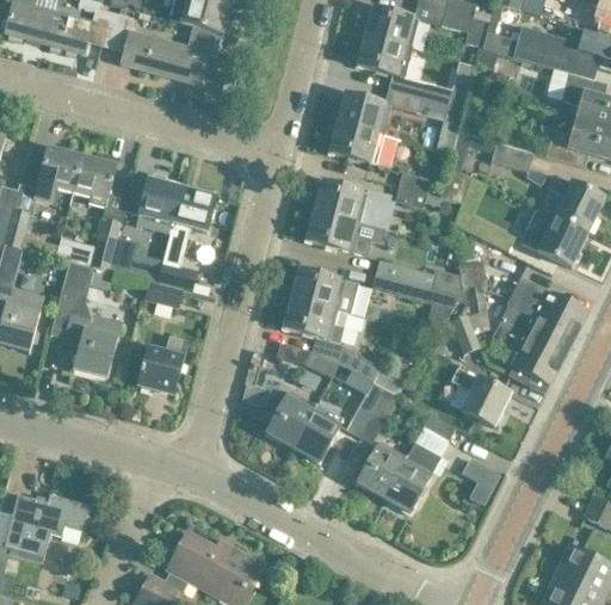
[(93,20),(37,6),(38,0),(10,0),(13,1),(5,31),(84,53),(87,41),(102,44),(111,11),(100,7),(102,0),(79,0),(78,5),(97,10),(93,20)]
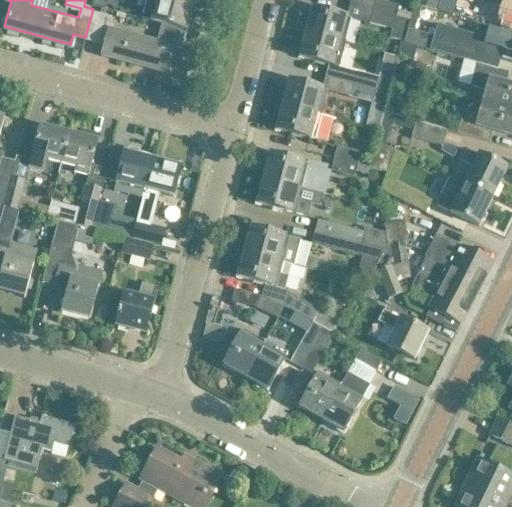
[(186,28),(193,1),(189,0),(146,0),(142,16),(151,19),(162,21),(186,28)]
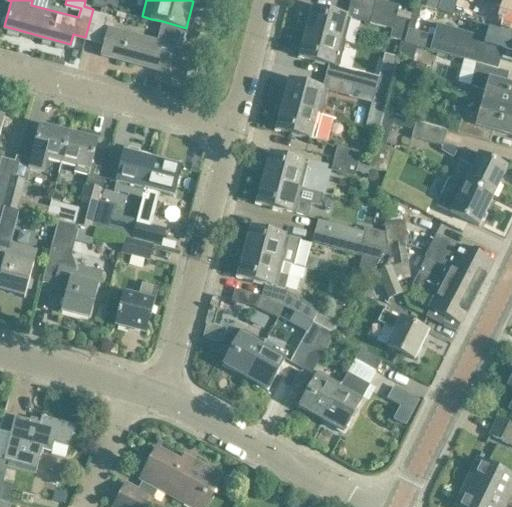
[(349,0),(349,1),(373,8),(375,0),(349,0)]
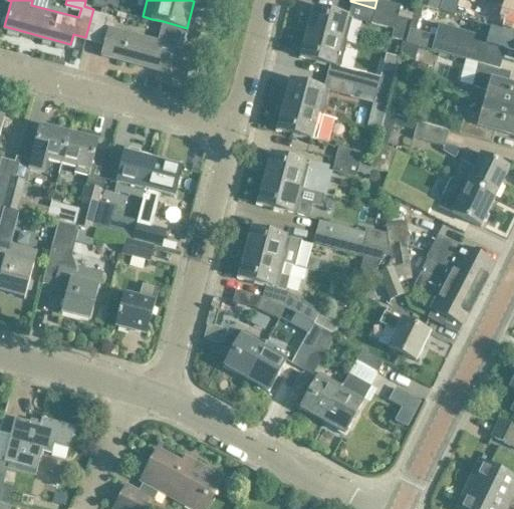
[(376,0),(374,8),(398,14),(402,2),(394,0),(376,0)]
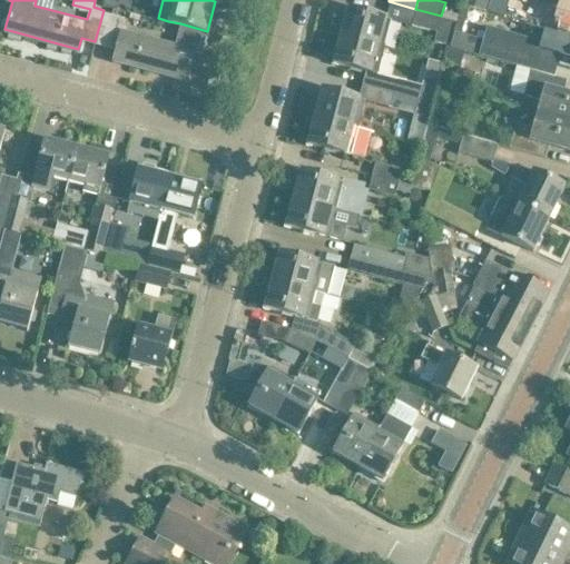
[(569,1),(564,0),(560,0),(554,17),(569,22),(569,1)]
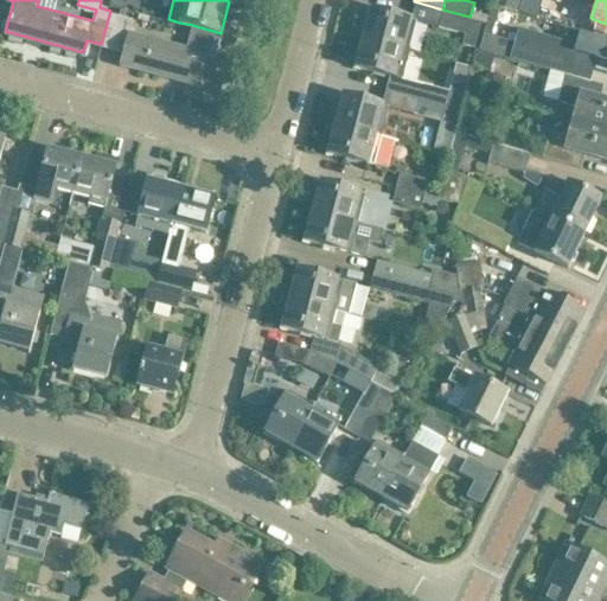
[(484,31),(480,44),(511,55),(567,71),(589,78),(596,56),(606,58),(606,66),(606,69),(606,39),(581,32),(581,29),(577,27),(572,26),(567,40),(521,26),(516,40),(491,33),(499,5),(492,2),(484,31)]
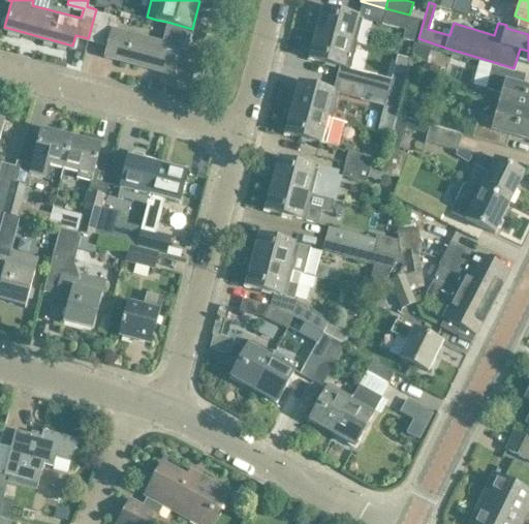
[(322,5),(316,30),(356,40),(363,16),(358,14),(322,5)]
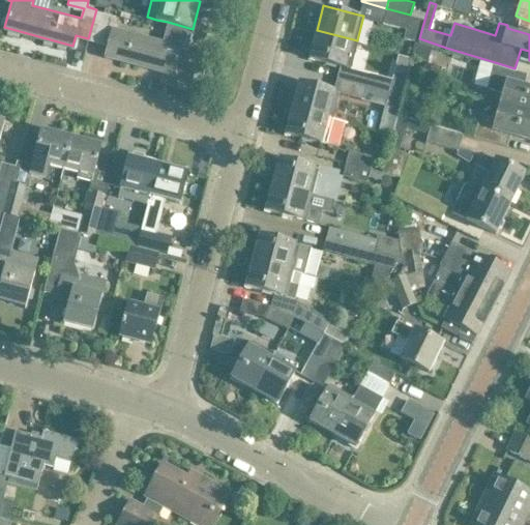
[(421,18),(410,15),(386,8),(383,21),(407,27),(405,37),(415,40),(421,18)]
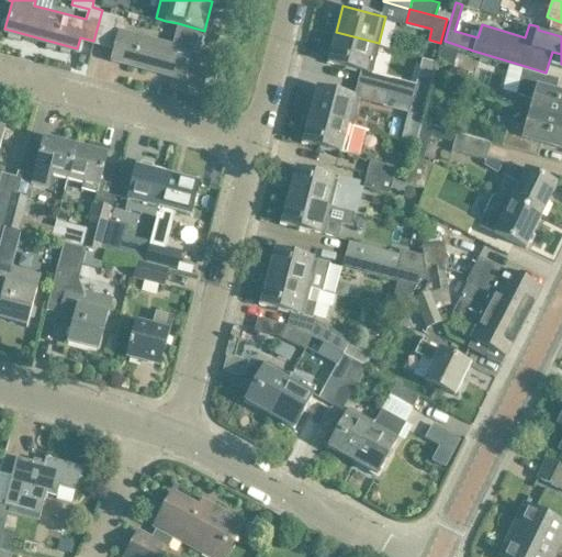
[(178,23),(172,43),(120,29),(123,15),(109,12),(101,43),(114,46),(111,57),(184,77),(192,48),(199,51),(204,31),(178,23)]
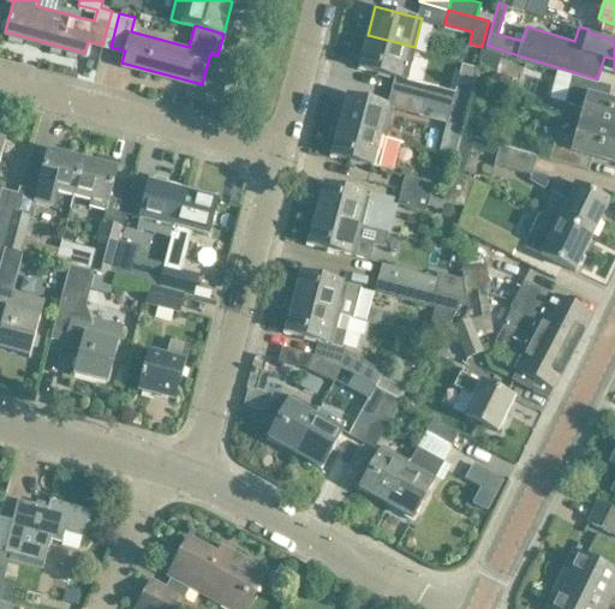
[(368,35),(359,65),(406,77),(415,47),(368,35)]
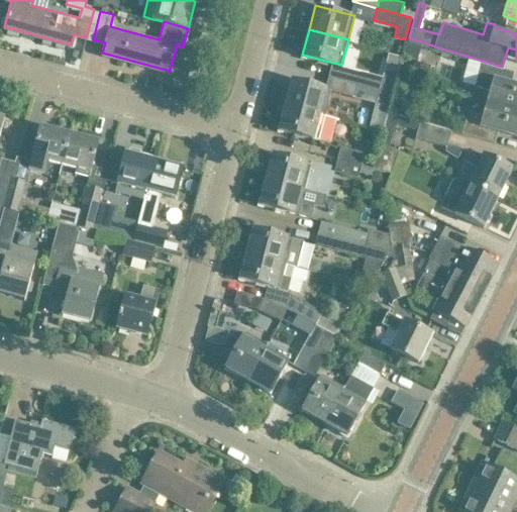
[(506,68),(503,67),(502,67),(483,61),(476,83),(492,88),(489,99),(516,106),(516,83),(502,80),(506,68)]
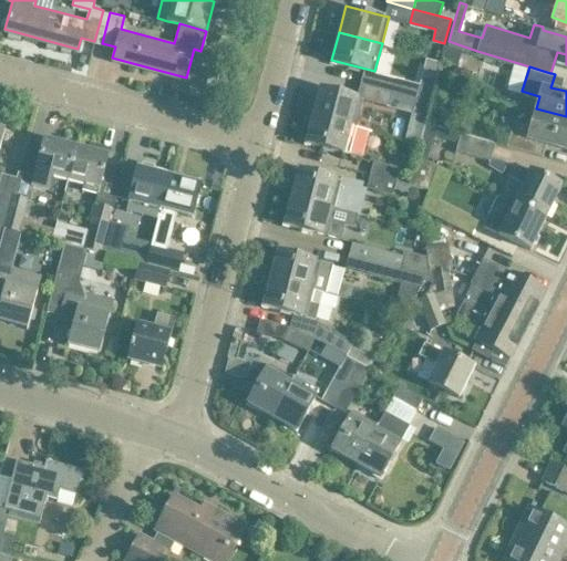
[(418,96),(421,84),(395,78),(392,90),(418,96)]
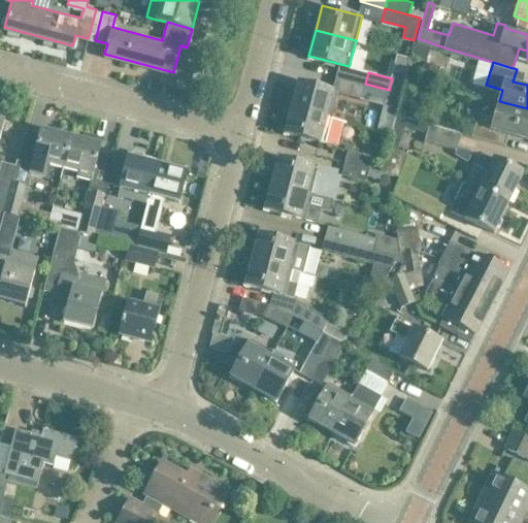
[(338,91),(298,79),(291,104),(332,116),(338,91)]
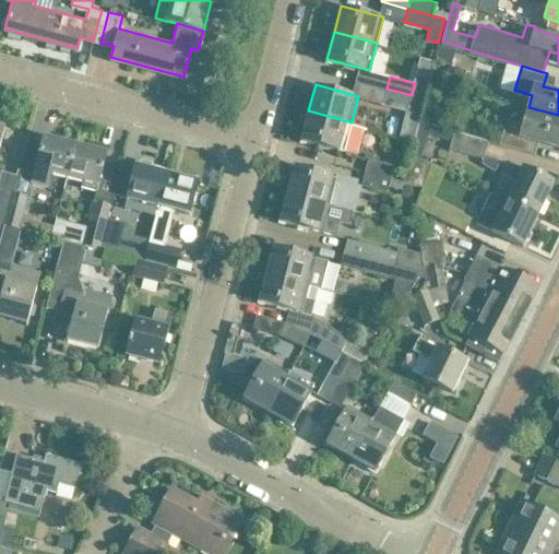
[(408,108),(412,95),(387,89),(383,102),(408,108)]
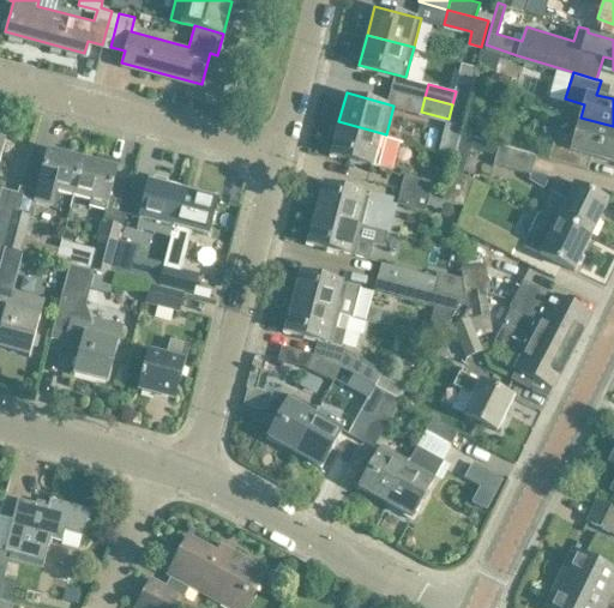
[(558,127),(549,155),(577,163),(581,150),(591,152),(613,158),(613,126),(581,118),(576,133),(558,127)]
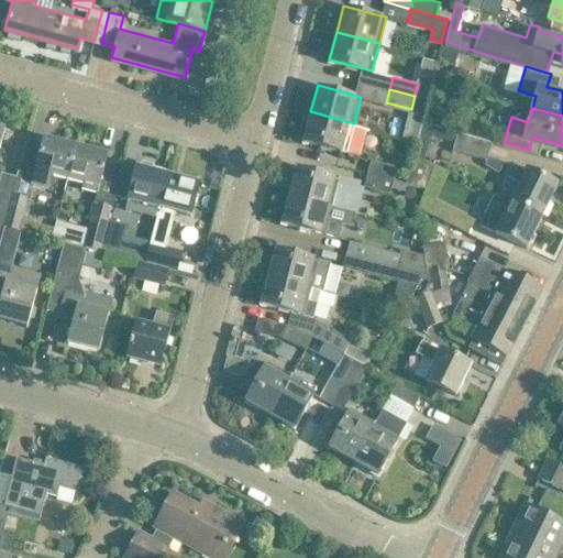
[(371,128),(353,123),(354,123),(310,111),(304,140),(346,151),(346,150),(348,150),(346,154),(353,155),(354,152),(355,148),(357,143),(362,140),(364,137),(366,128),(371,129),(371,128)]
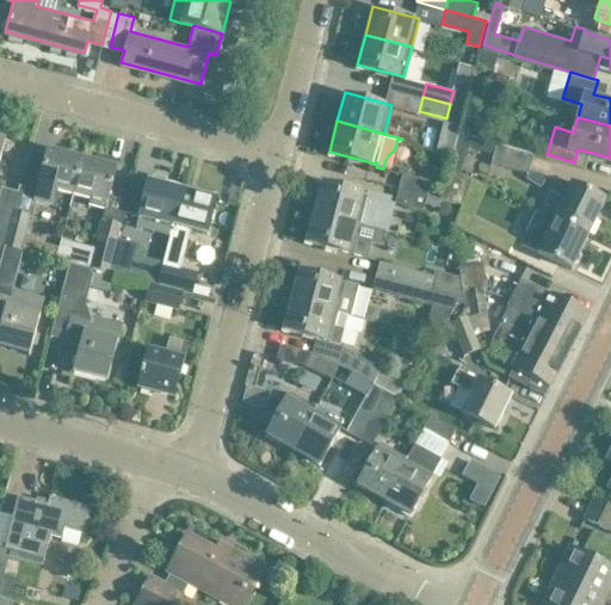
[(471,135),(469,144),(494,152),(492,160),(528,171),(529,171),(530,170),(534,152),(497,141),(471,135)]
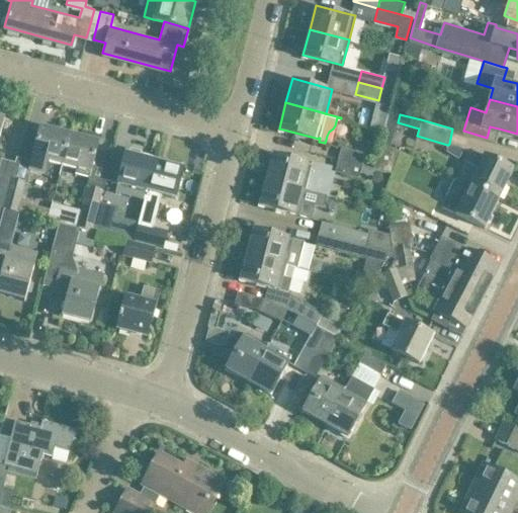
[(62,162),(69,133),(40,124),(29,167),(44,171),(47,158),(62,162)]
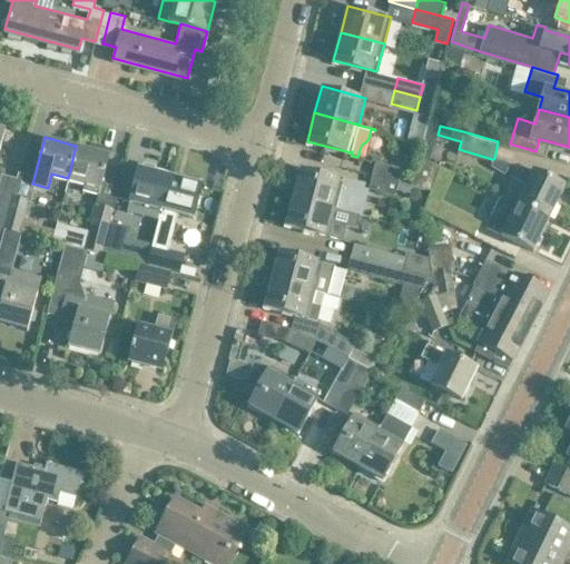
[(108,154),(76,146),(68,178),(84,182),(82,188),(98,191),(108,154)]
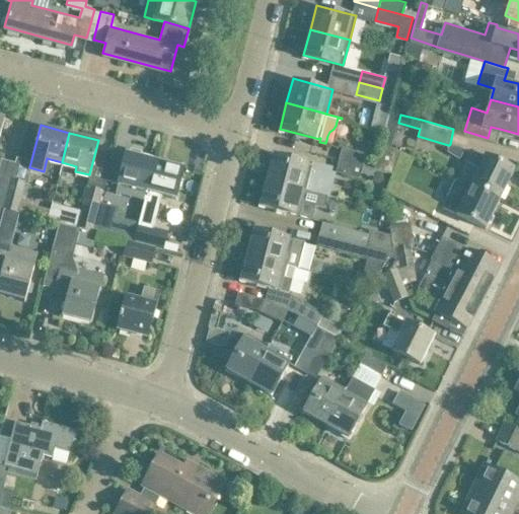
[(375,166),(363,163),(340,157),(337,168),(360,174),(361,171),(378,174),(380,168),(392,171),(399,149),(381,141),(375,166)]
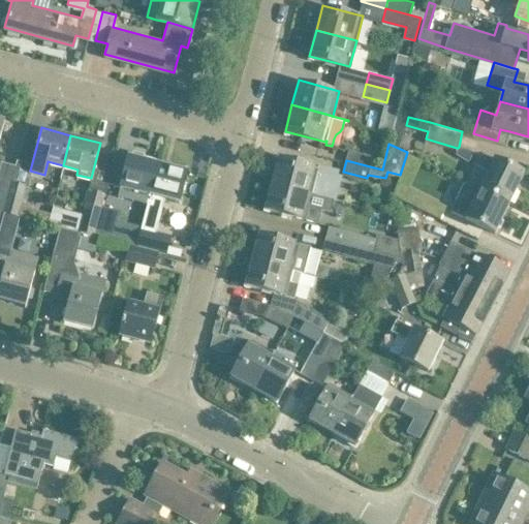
[(469,160),(474,151),(459,147),(458,148),(457,148),(456,152),(469,160)]
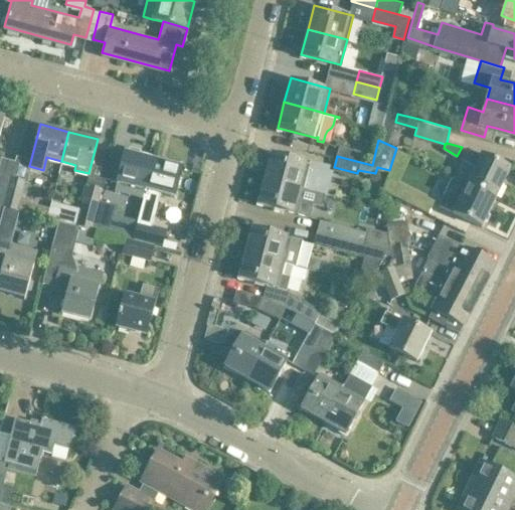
[(360,162),(363,150),(340,144),(337,156),(360,162)]
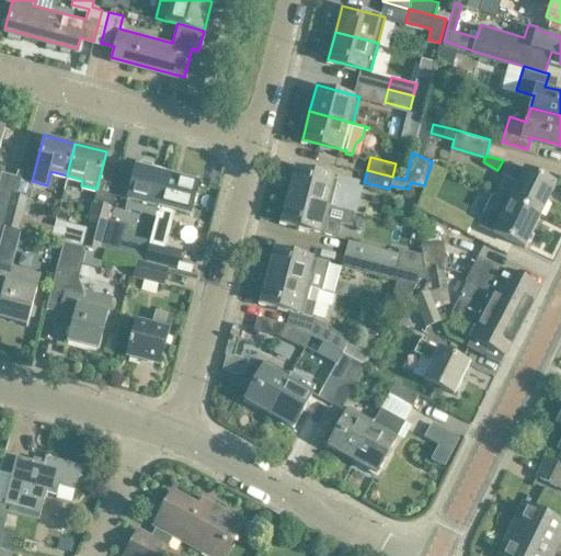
[(540,213),(556,181),(507,158),(502,171),(518,179),(508,197),(540,213)]
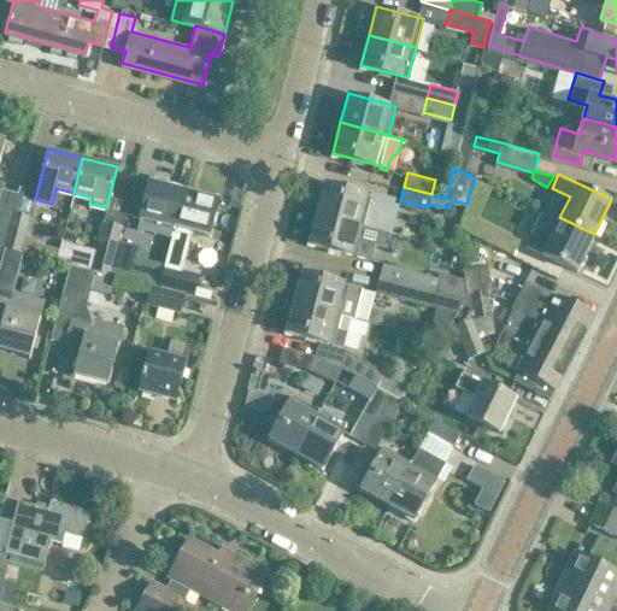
[(156,175),(151,181),(150,180),(140,215),(175,224),(184,189),(169,184),(168,177),(156,175)]
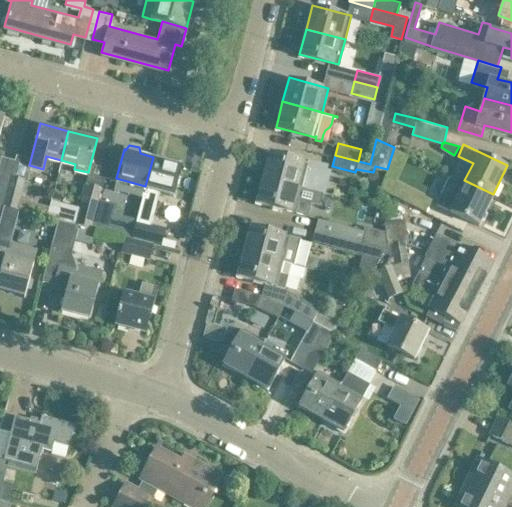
[(309,157),(308,161),(269,151),(263,175),(322,191),(325,191),(332,168),(328,167),(329,162),(309,157)]
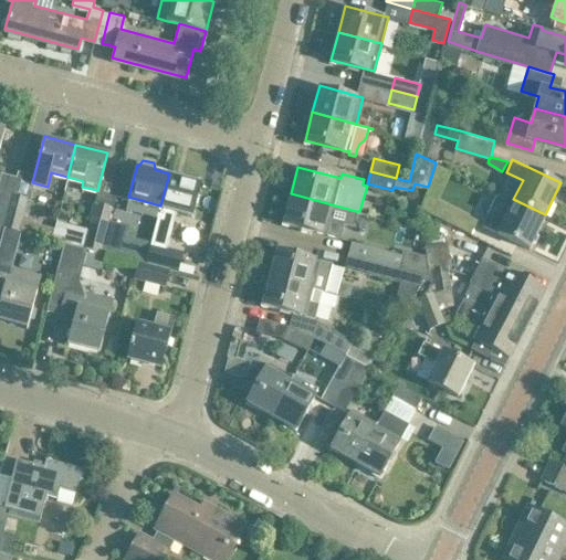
[(154,229),(150,242),(166,245),(169,233),(175,210),(191,213),(200,181),(196,180),(197,175),(181,171),(180,177),(169,173),(160,205),(154,229)]
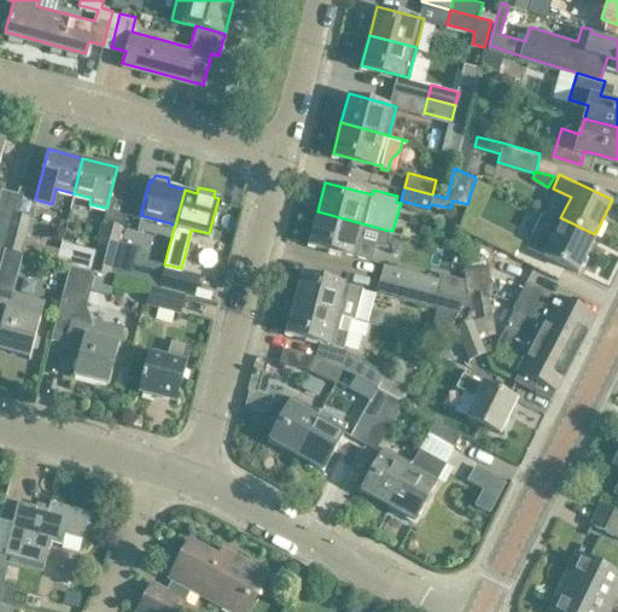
[(595,234),(560,217),(543,209),(526,244),(578,269),(595,234)]
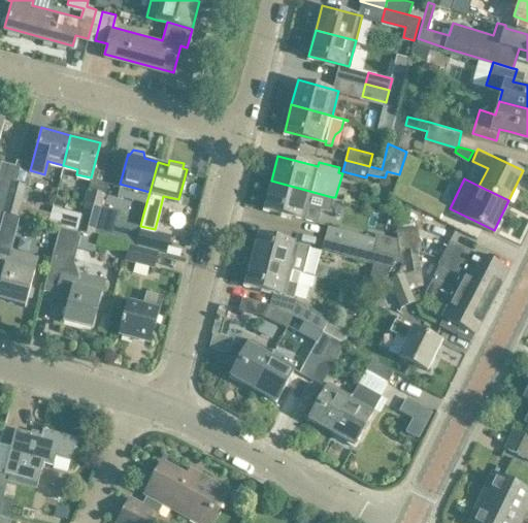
[(9,184),(3,209),(34,218),(37,207),(21,202),(25,184),(28,185),(29,181),(24,180),(23,183),(11,180),(10,185),(9,184)]
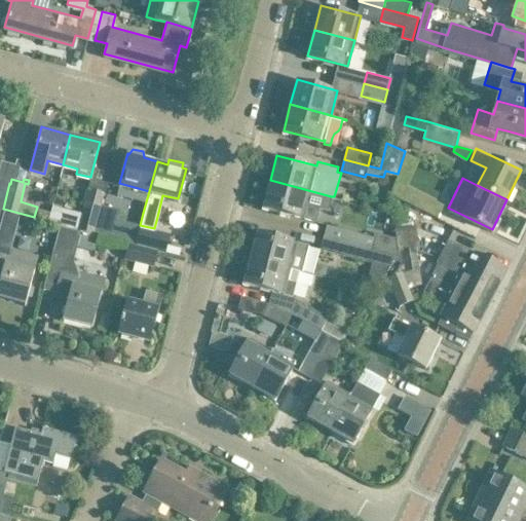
[(270,180),(264,206),(316,219),(320,207),(328,209),(331,196),(270,180)]
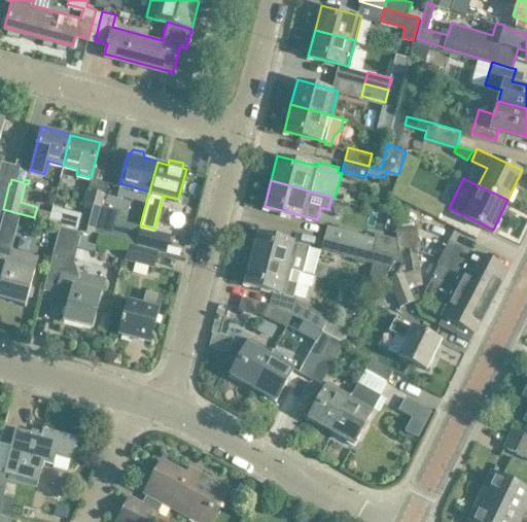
[(426,195),(395,180),(391,194),(420,208),(426,195)]
